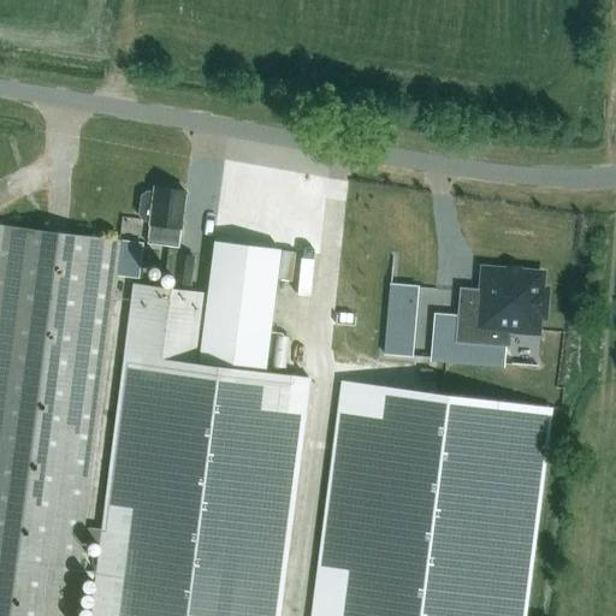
[(149,221),(149,225),(147,243),(169,247),(165,274),(175,276),(173,284),(190,286),(194,258),(175,255),(176,248),(178,248),(185,191),(154,188),(153,193),(147,193),(142,196),(140,214),(143,220),(149,221)]
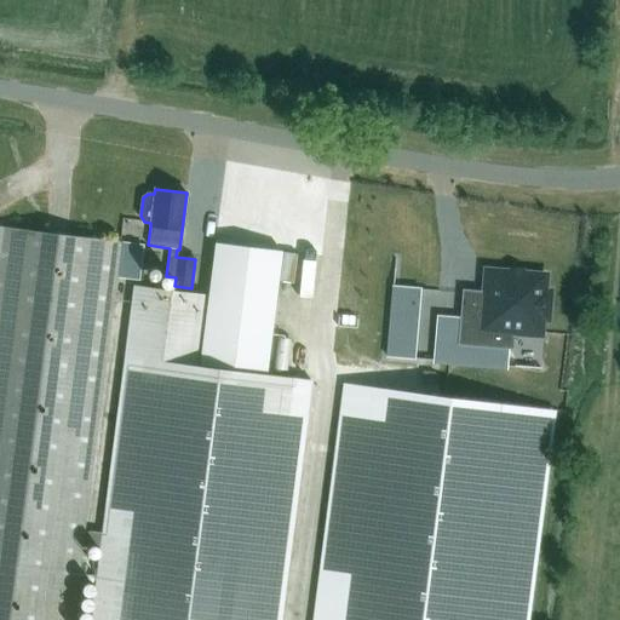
[(0,619),(72,619),(120,242),(0,227),(0,619)]
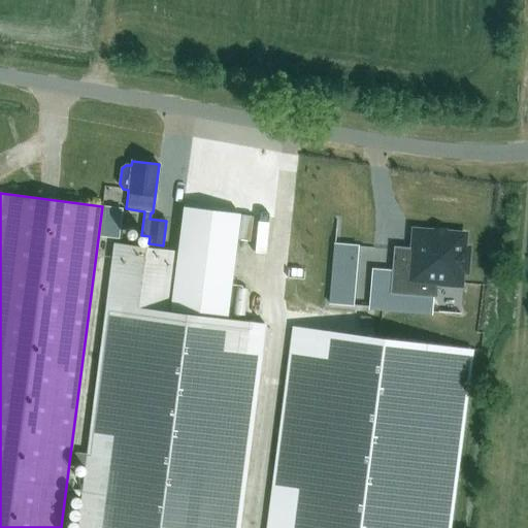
[(239,215),(183,207),(170,310),(226,318),(239,215)]
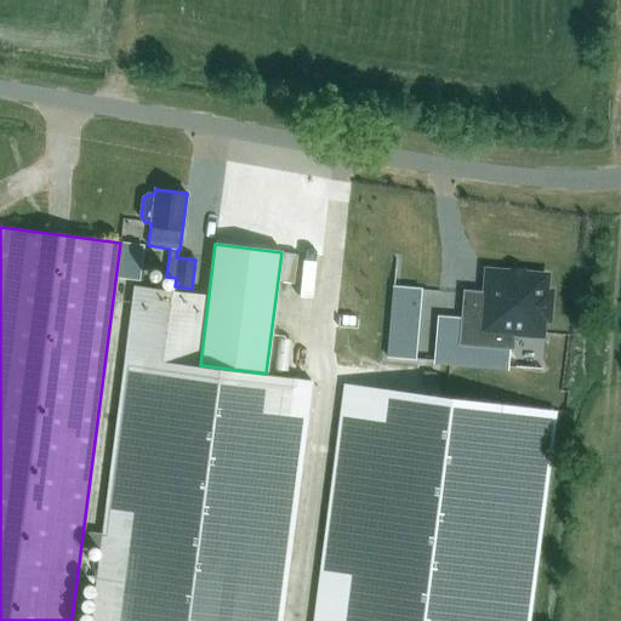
[(466,294),(461,342),(511,347),(512,330),(540,332),(541,317),(546,317),(547,294),(542,294),(543,278),(489,273),(486,295),(466,294)]
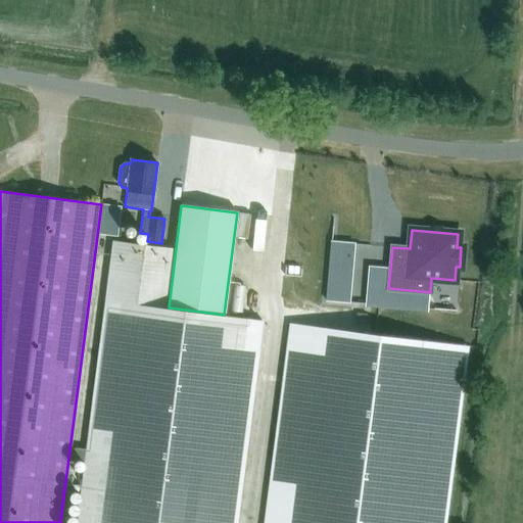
[(114,241),(78,522),(237,522),(263,321),(167,308),(175,249),(114,241)]
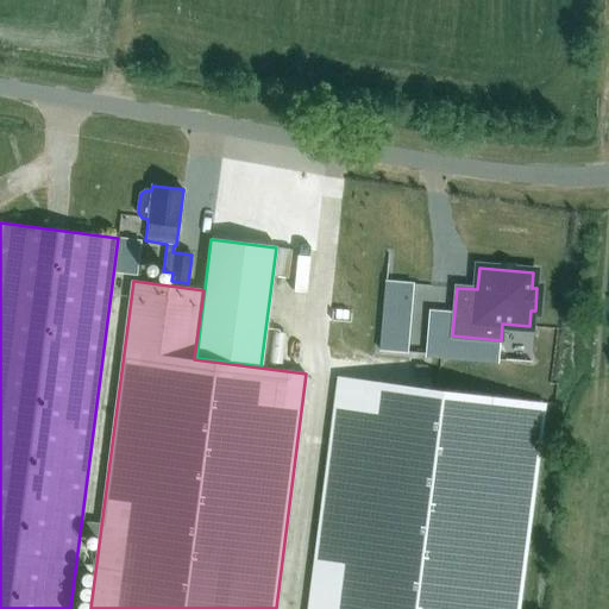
[(399,340),(403,282),(384,281),(378,350),(387,351),(388,339),(399,340)]
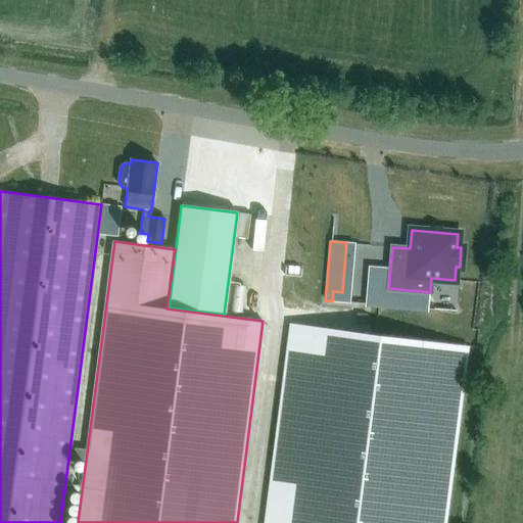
[(444,522),(468,346),(289,324),(264,522),(444,522)]
